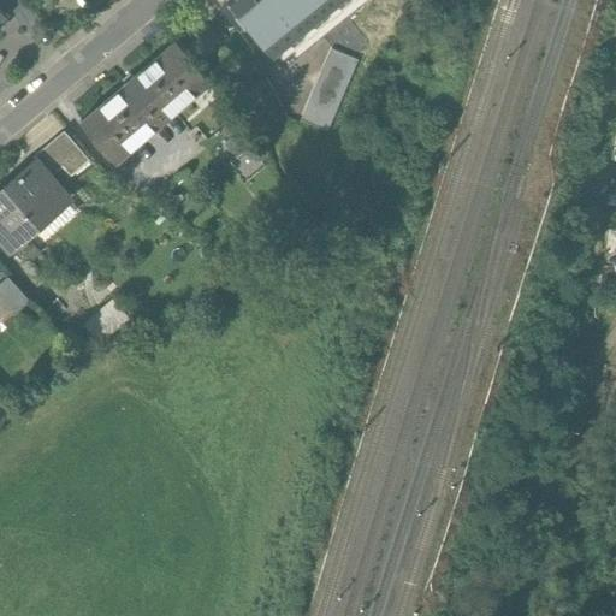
[(375,0),(258,0),(242,13),(289,70),(324,41),(329,46),(353,27),(349,22),(375,0)]
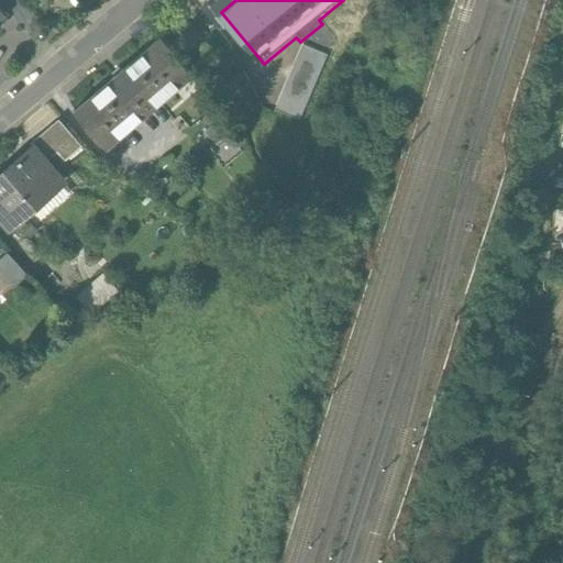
[(300,42),(304,46),(276,112),(299,122),(333,39),(322,24),(300,42)]
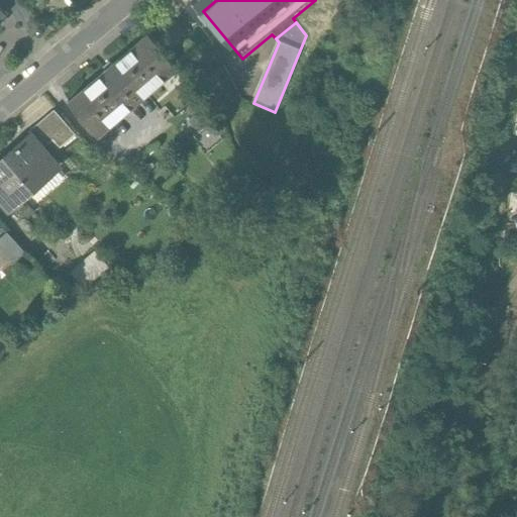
[(148,39),(113,68),(112,67),(103,75),(103,76),(68,104),(67,103),(67,104),(96,140),(110,128),(110,127),(164,84),(165,85),(178,74),(148,37),(148,38),(148,39)]
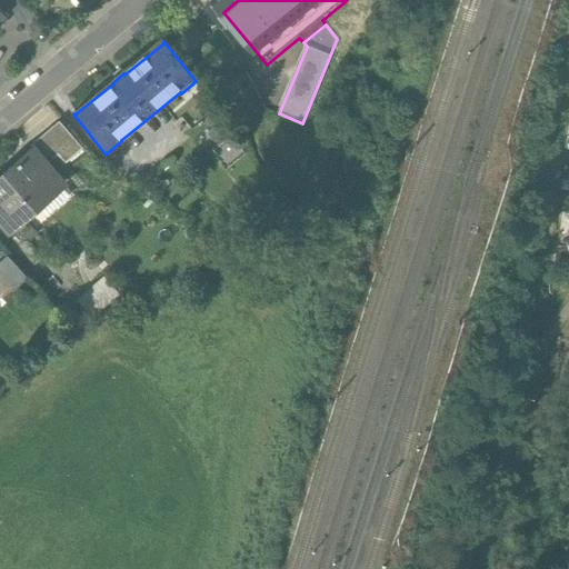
[(32,151),(0,178),(0,220),(9,231),(61,186),(32,151)]
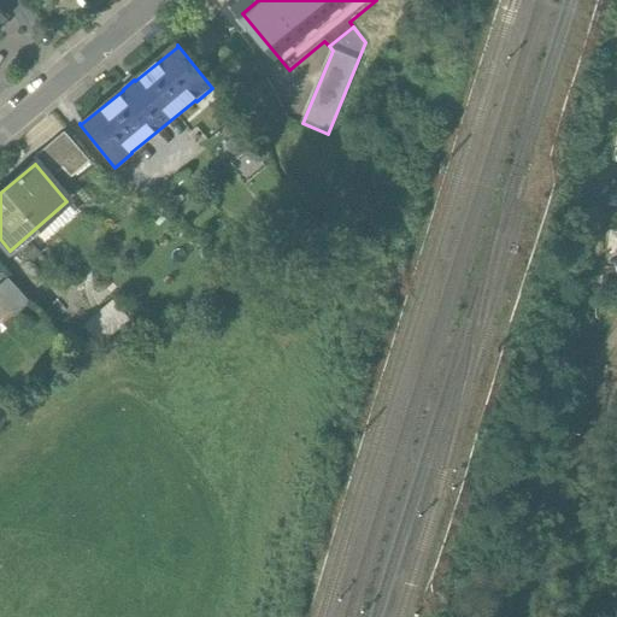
[(6,281),(0,286),(0,303),(13,317),(28,304),(6,281)]
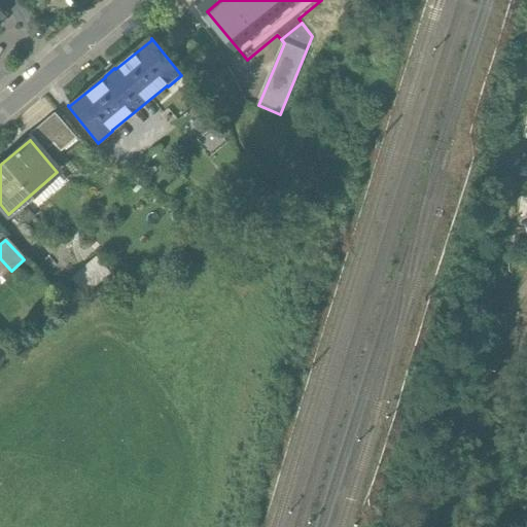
[(95,256),(69,279),(83,296),(110,274),(95,256)]
